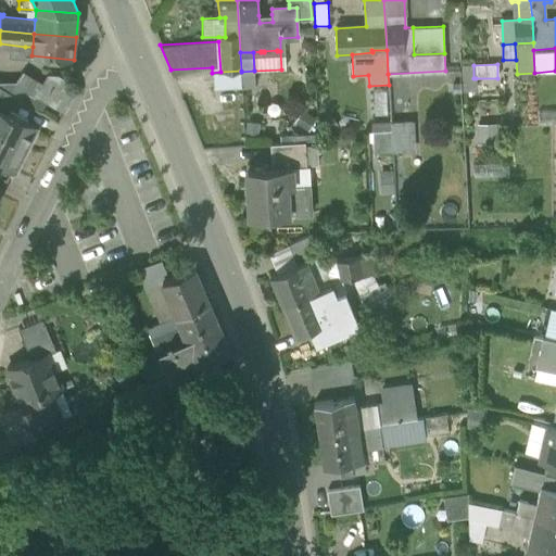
[(474,78),(474,65),(460,65),(462,91),(477,90),(476,78),(474,78)]
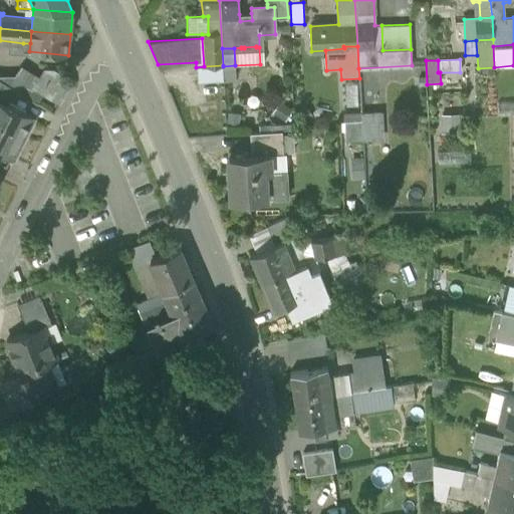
[(222,65),(204,66),(196,67),(197,81),(223,80),(222,65)]
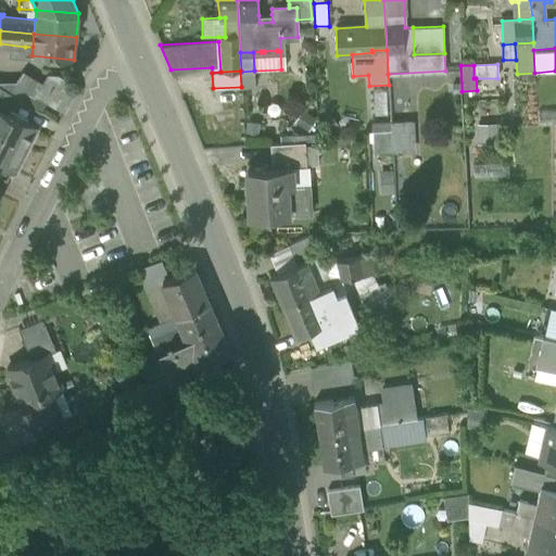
[(240,71),(241,87),(241,88),(254,88),(254,71),(241,72),(241,71),(240,71)]
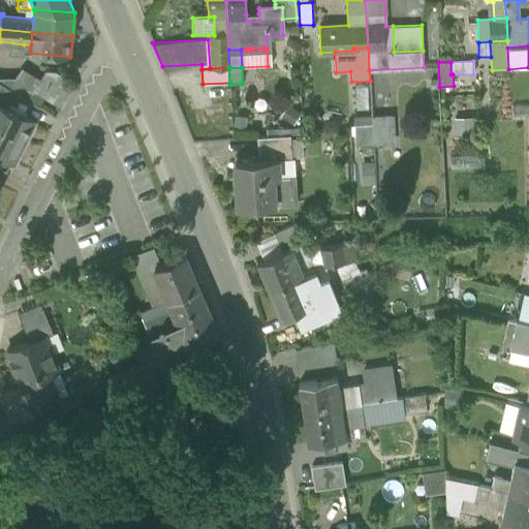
[(41,82),(41,81),(23,68),(16,79),(8,88),(20,95),(30,101),(35,92),(41,82)]
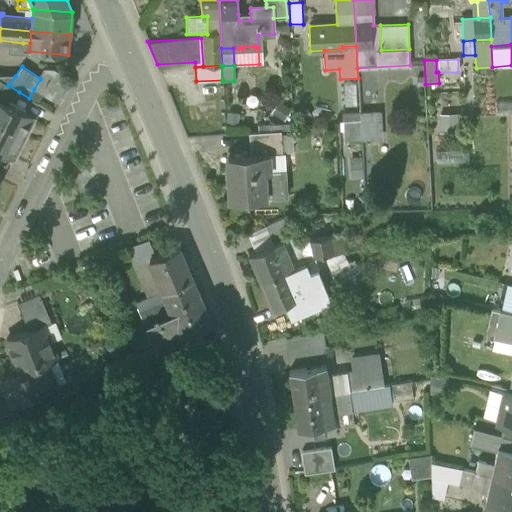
[(40,79),(34,89),(42,93),(56,71),(51,68),(45,69),(40,78),(40,79)]
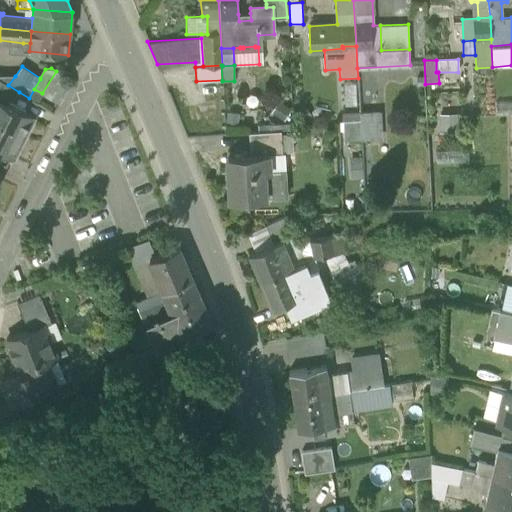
[(56,71),(42,93),(59,103),(72,81),(56,71)]
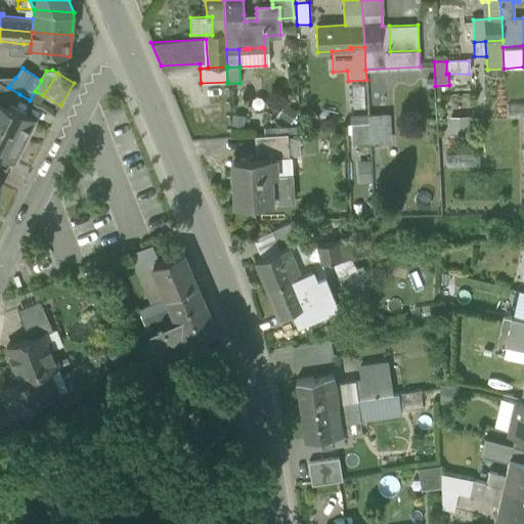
[(0,82),(8,87),(15,78),(0,78),(0,82)]
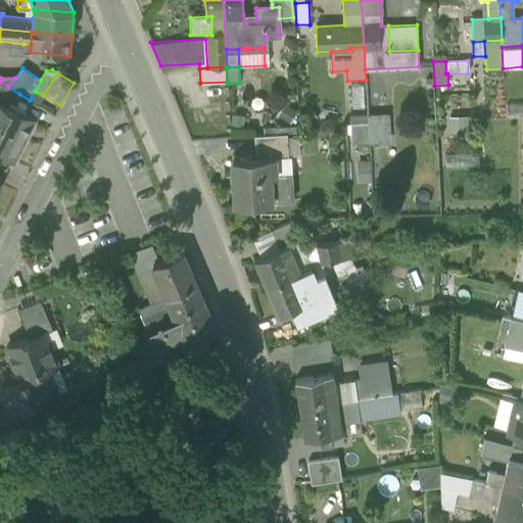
[(0,103),(12,109),(19,94),(8,87),(0,82),(0,103)]
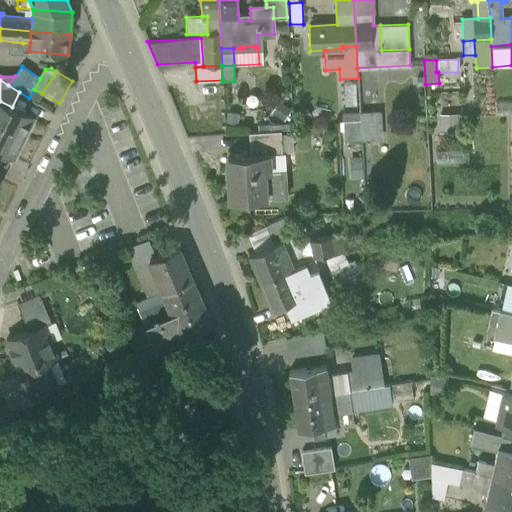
[(36,103),(42,93),(34,89),(29,98),(36,103)]
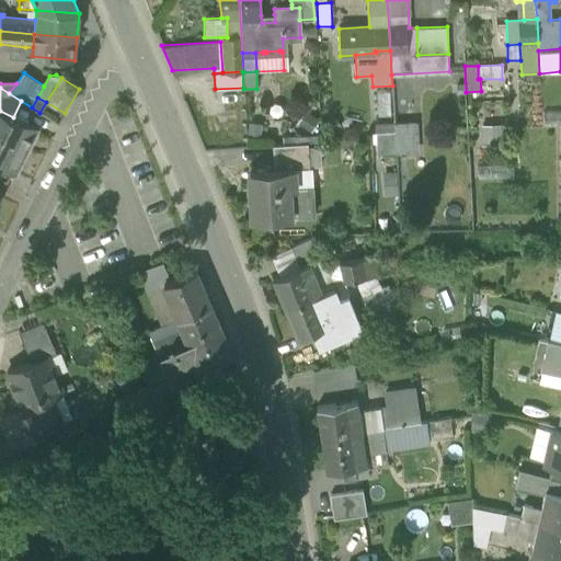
[(0,163),(12,170),(33,126),(13,117),(0,111),(0,163)]
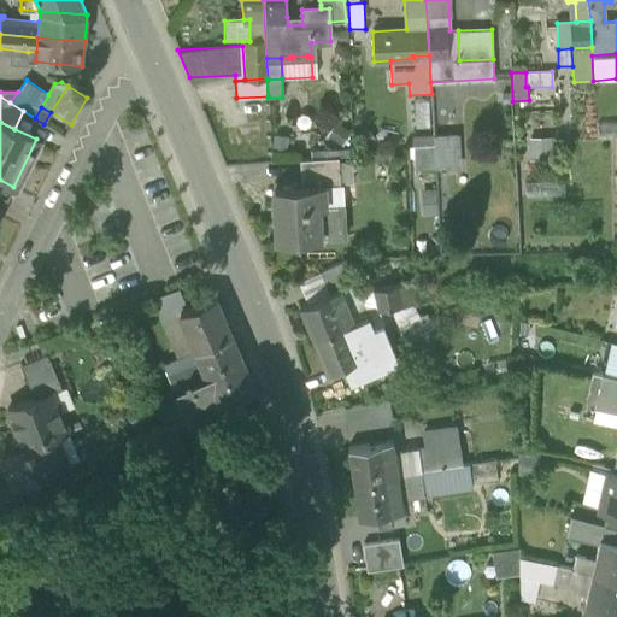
[(351,133),(335,122),(325,136),(341,146),(351,133)]
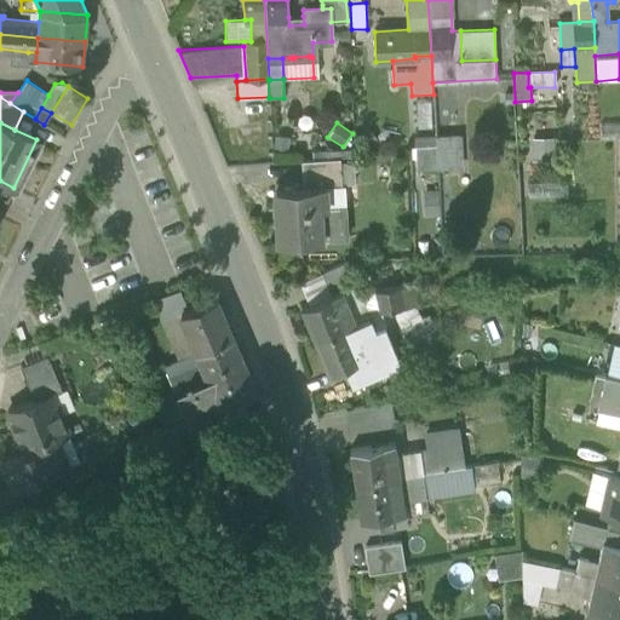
[(619,124),(601,125),(602,141),(619,138),(619,124)]
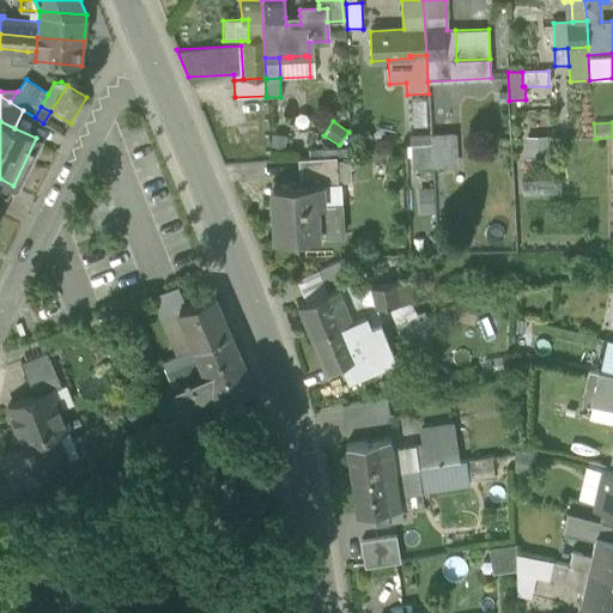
[(431,135),(432,164),(455,163),(454,134),(431,135)]
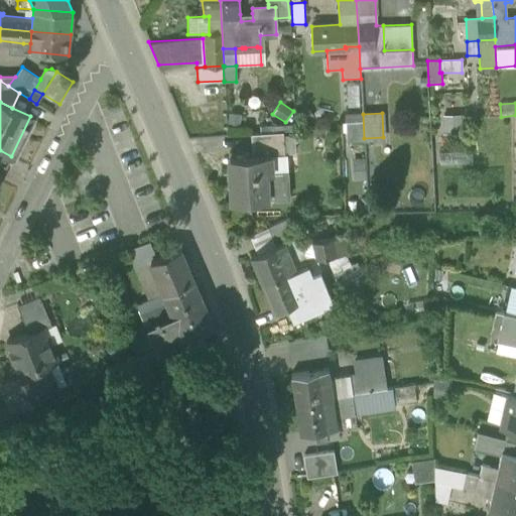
[(461,115),(441,116),(442,134),(462,133),(461,115)]
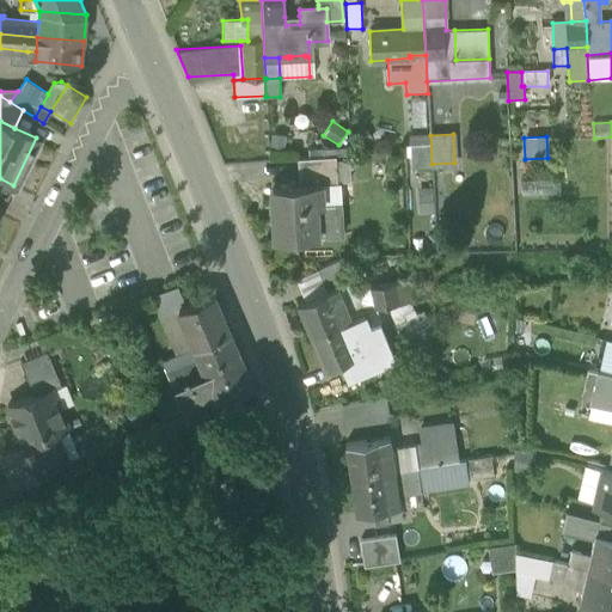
[(430,167),(429,144),(409,145),(410,169),(430,167)]
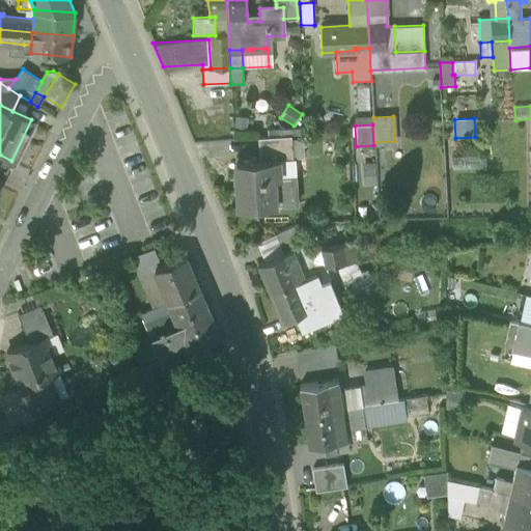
[(276,159),(276,161),(289,160),(290,160),(290,158),(289,139),(289,136),(256,138),(258,160),(276,159)]
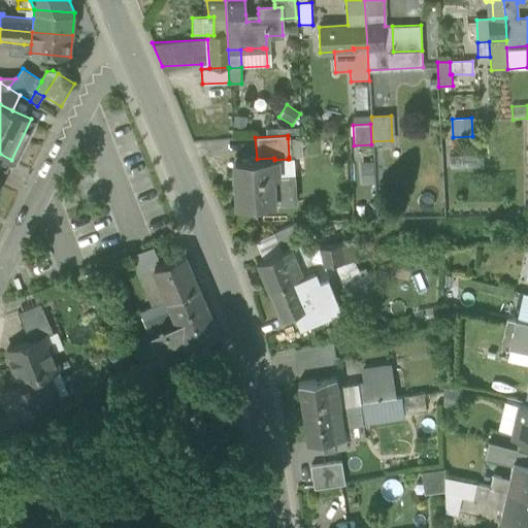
[(301,137),(288,138),(289,157),(302,156),(301,137)]
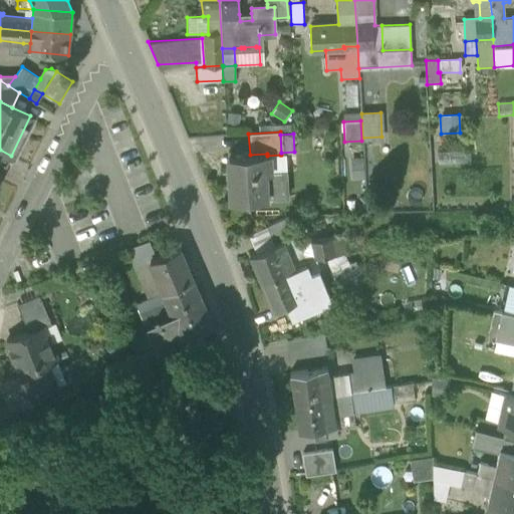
[(470,151),(437,153),(438,165),(471,163),(470,151)]
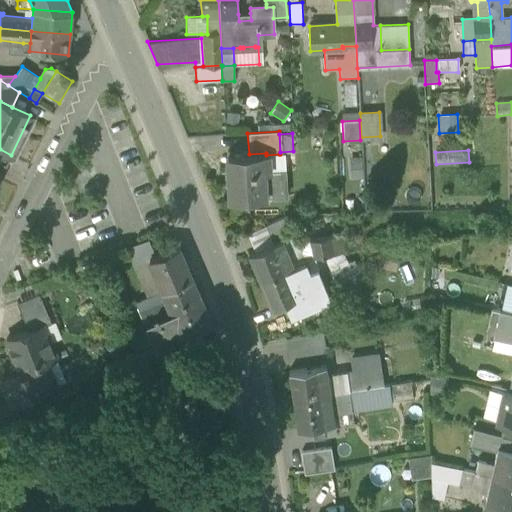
[(232,200),(263,199),(261,172),(267,172),(267,171),(266,155),(266,153),(249,154),(226,155),(227,174),(231,174),(232,200)]
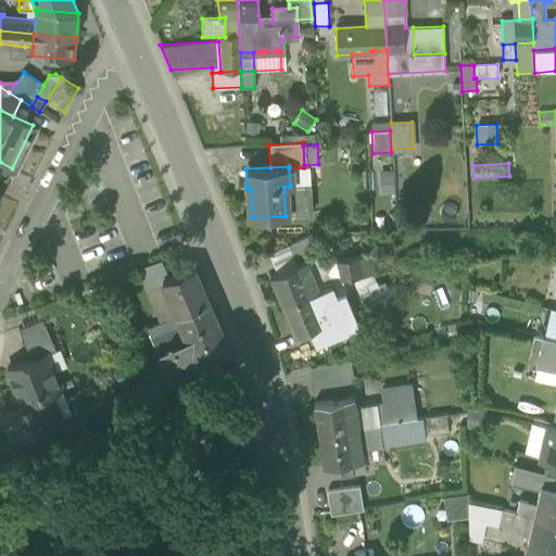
[(290,186),(304,185),(303,167),(289,168),(290,186)]
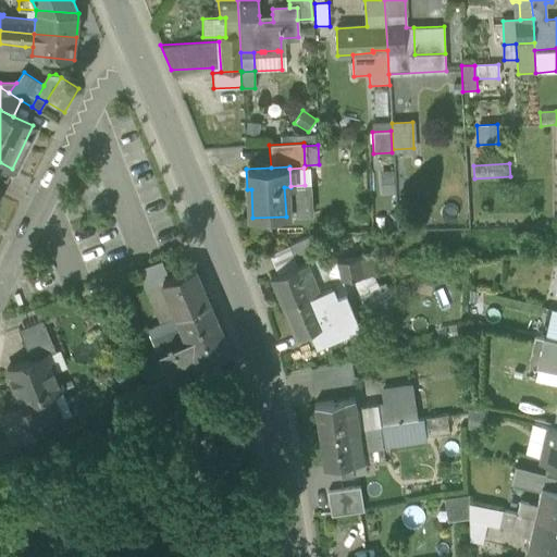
[(394,197),(393,171),(380,172),(381,198),(394,197)]
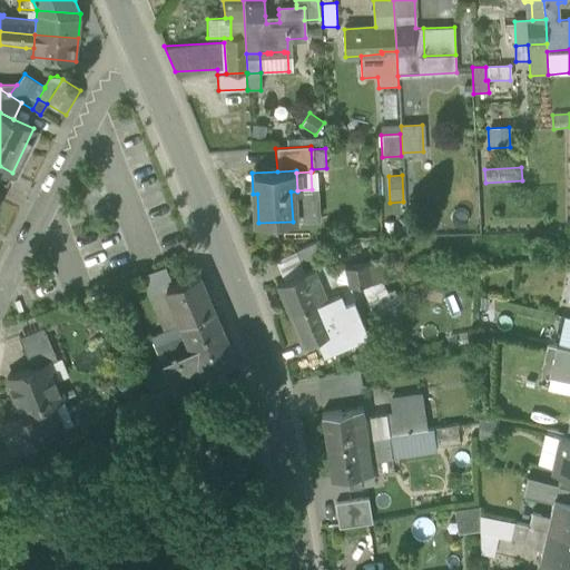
[(312,189),(297,190),(297,192),(291,192),(293,222),(315,219),(314,189),(312,189)]
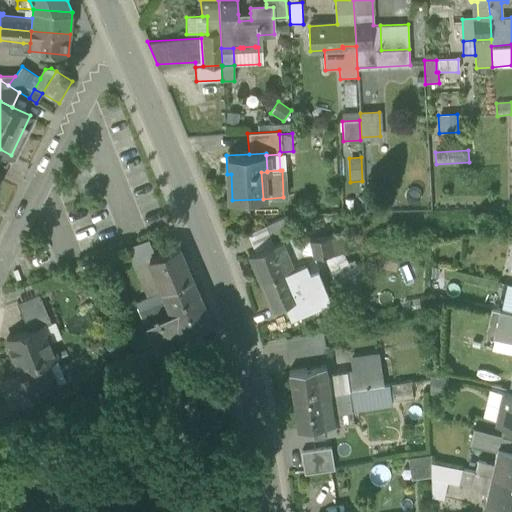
[(286,216),(264,225),(269,238),(291,228),(286,216)]
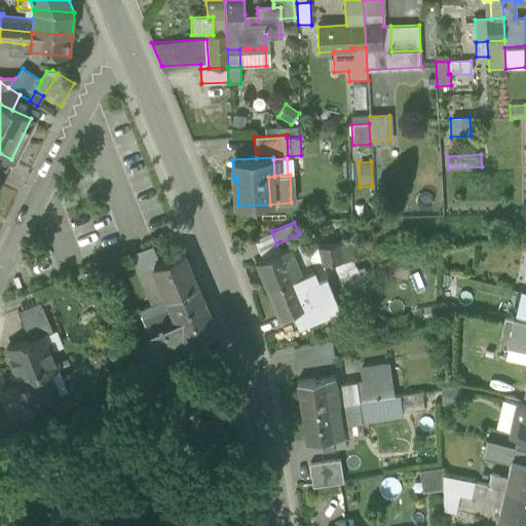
[(279,250),(276,245),(271,231),(254,238),(262,257),(279,250)]
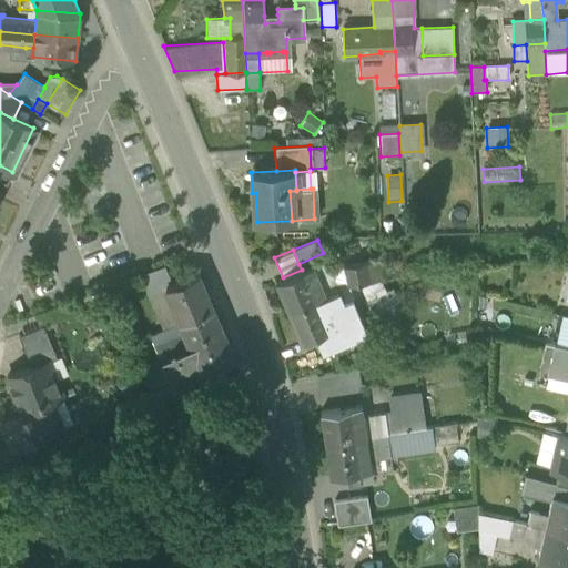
[(325,295),(337,290),(350,284),(346,265),(330,267),(326,260),(312,265),(324,295),(325,295)]
